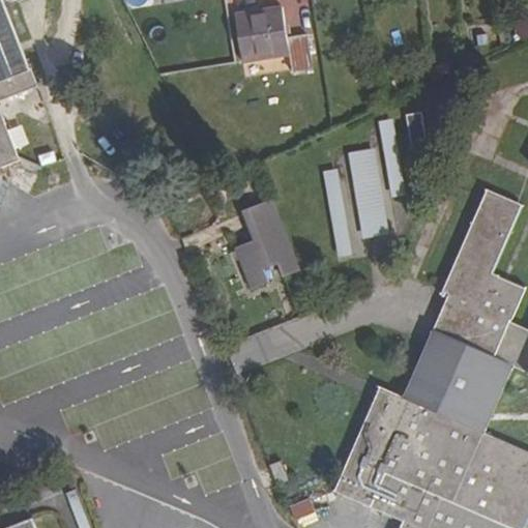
[(0,0),(0,167),(22,157),(1,99),(39,83),(34,67),(32,67),(5,0),(0,0)]
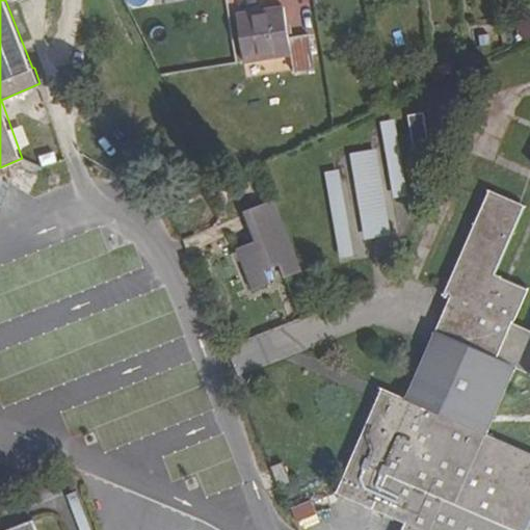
[(288,40),(282,9),(236,16),(243,60),(289,54),(293,72),(312,69),(308,36),(288,40)]
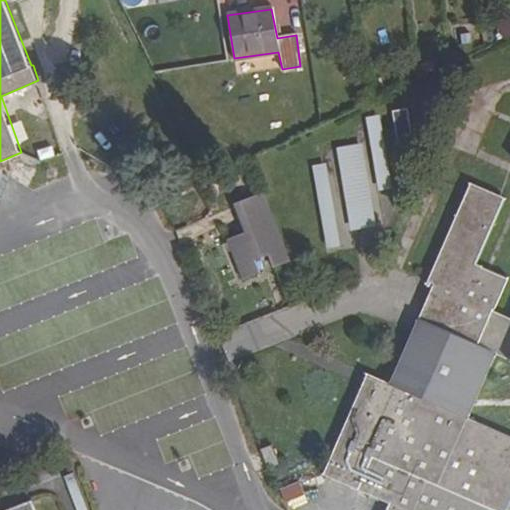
[(408,141),(402,111),(388,114),(393,143),(408,141)]
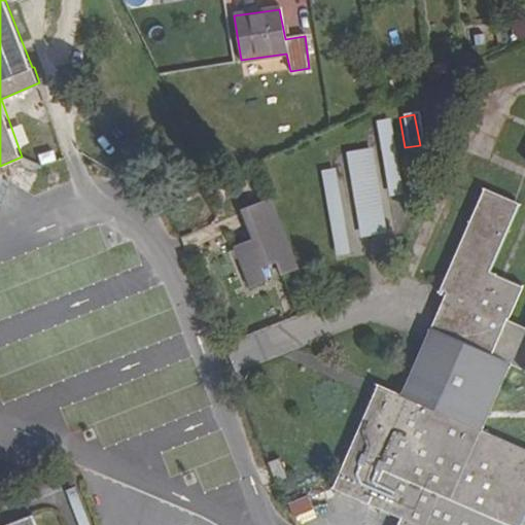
[(403,194),(390,117),(377,120),(389,195),(403,194)]
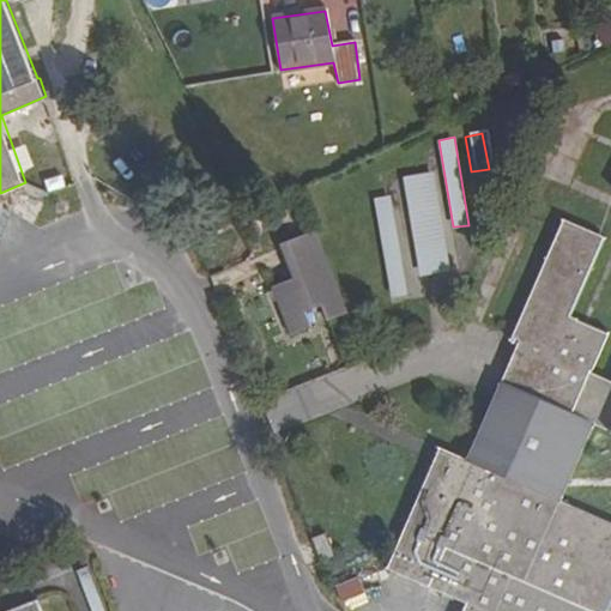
[(448,270),(431,173),(401,177),(421,274),(448,270)]
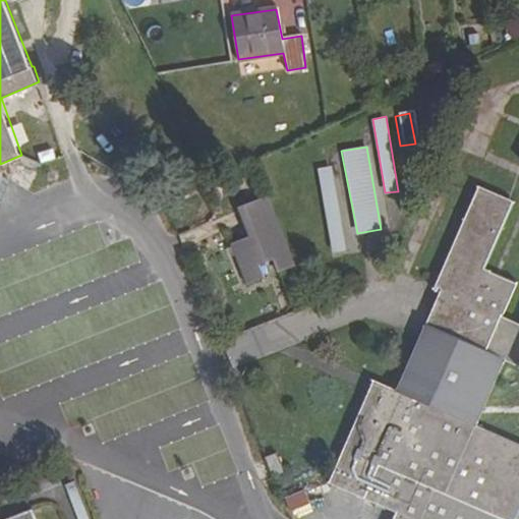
[(345,248),(331,166),(318,168),(332,251),(345,248)]
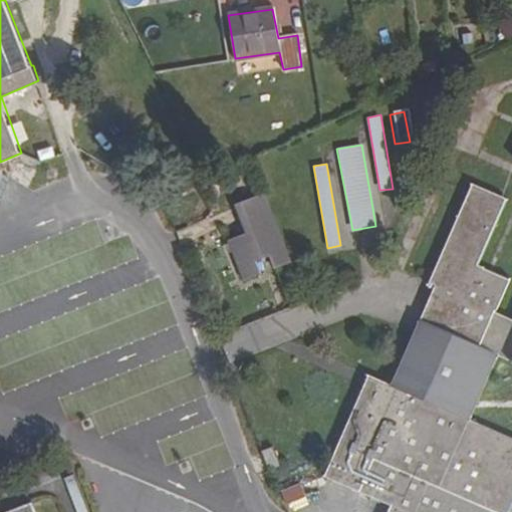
[(390,385),(367,374),(324,476),(372,499),(389,506),(386,511),(506,511),(511,500),(511,317),(495,310),(508,278),(475,264),(504,197),(471,183),(428,284),(433,287),(390,385)]
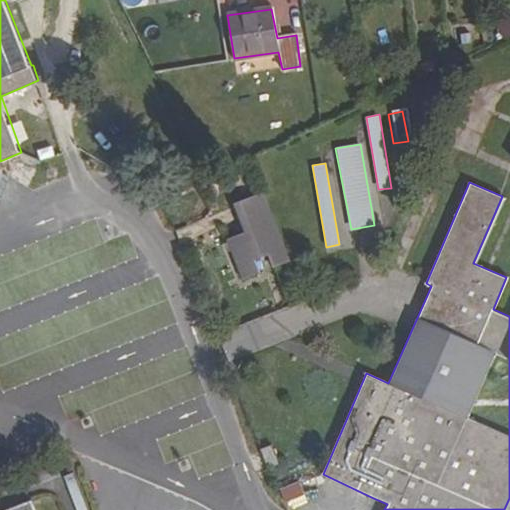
[(289,260),(263,192),(232,204),(242,231),(226,239),(242,279),(259,272),(255,261),(268,256),(273,267),(289,260)]
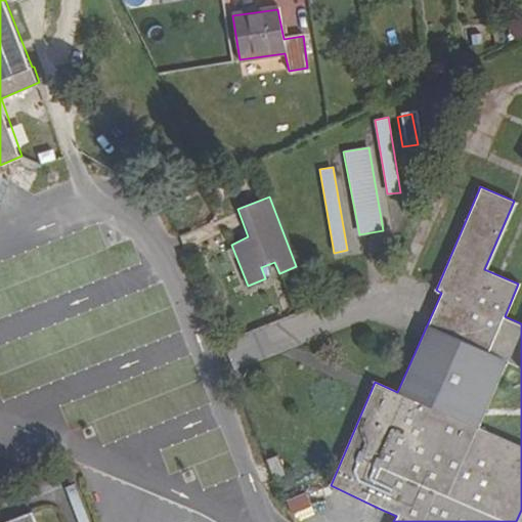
[(278,454),(268,459),(276,478),(286,475),(278,454)]
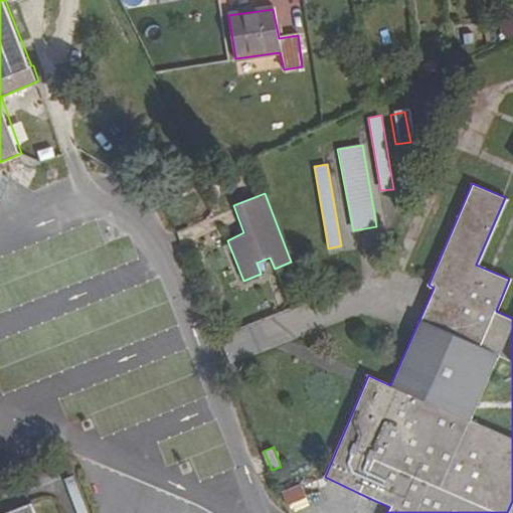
[(304,484),(284,492),(289,504),(309,496),(304,484)]
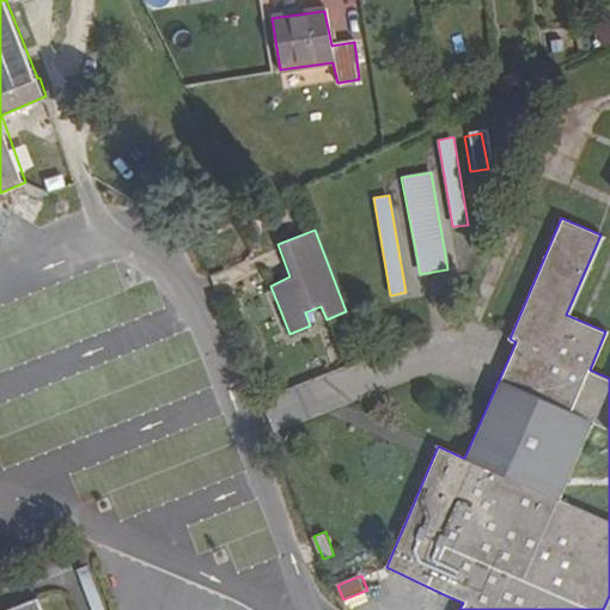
All buildings are outlined.
